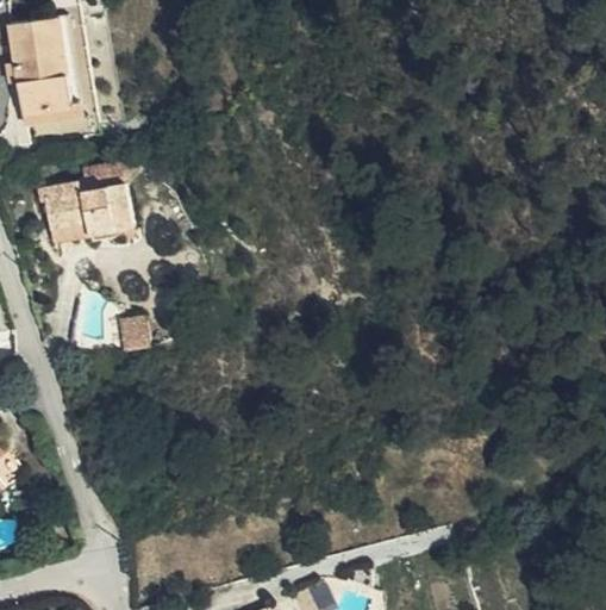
[(6,25),(20,110),(81,98),(66,14),(6,25)]
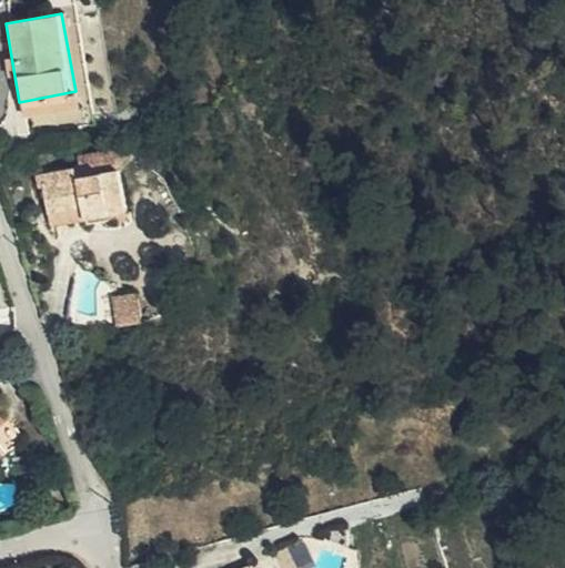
[(76,91),(19,102),(21,118),(78,108),(76,91)]
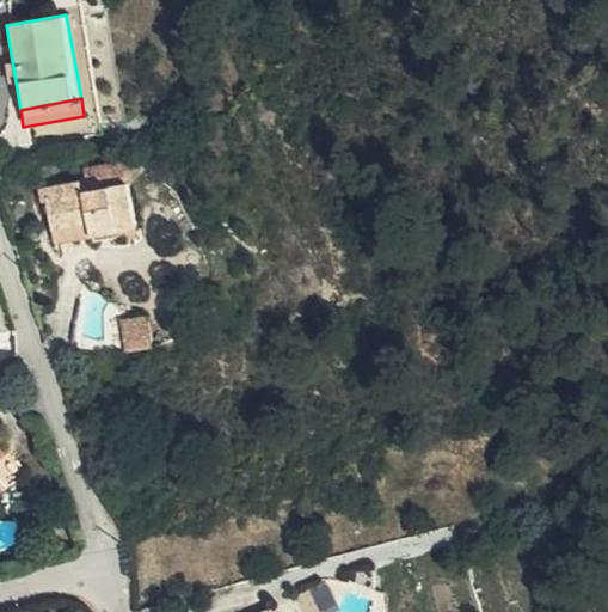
[(88,190),(124,183),(135,169),(122,166),(85,177),(88,190)]
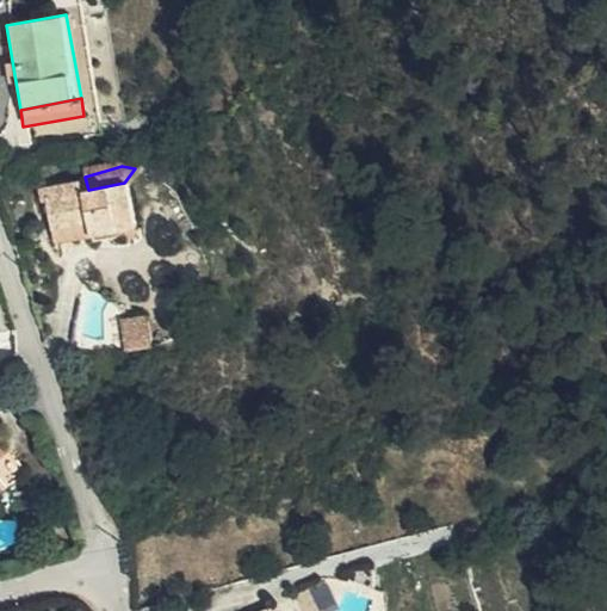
[(85,222),(87,235),(134,226),(124,183),(88,190),(78,191),(76,181),(42,187),(49,229),(85,222)]
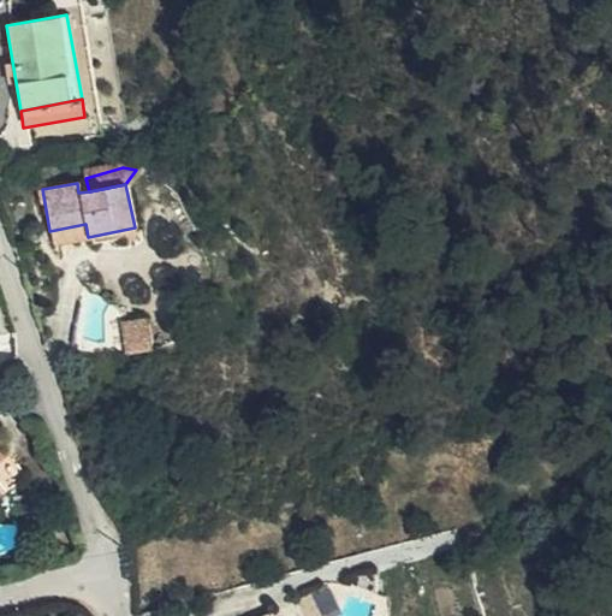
[(52,244),(88,237),(85,224),(49,231),(52,244)]
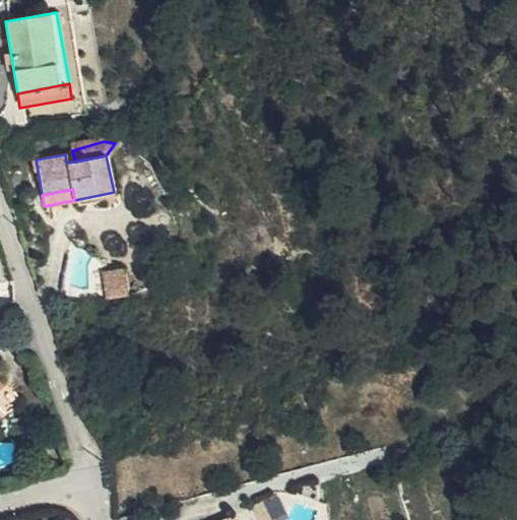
[(129,265),(130,286),(146,286),(146,264),(129,265)]
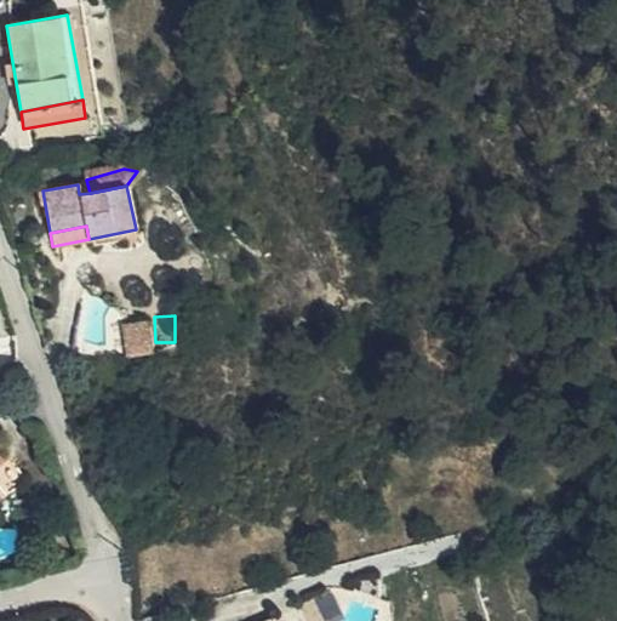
[(141,325),(123,326),(126,349),(143,348),(141,325)]
